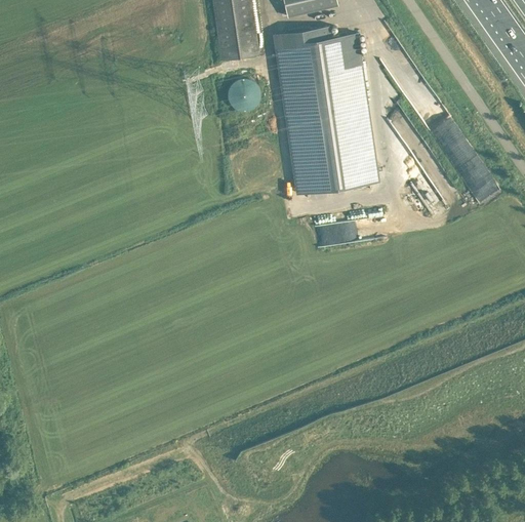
[(212,0),(223,62),(259,56),(250,0),(212,0)]
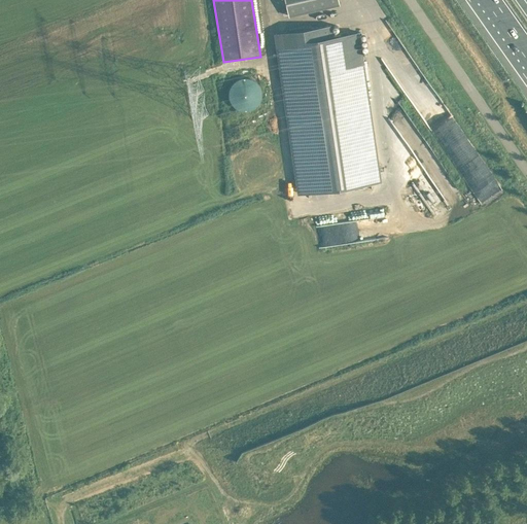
[(284,0),(289,19),(329,9),(340,6),(338,0),(284,0)]
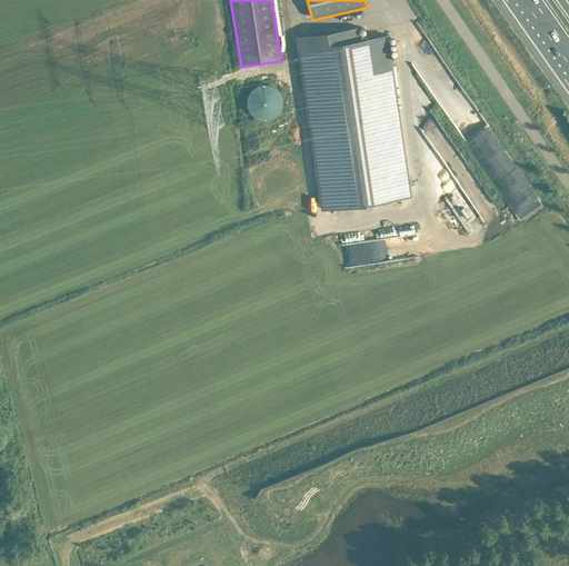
[(298,39),(305,81),(323,211),(410,198),(387,38),(359,41),(358,30),(298,39)]
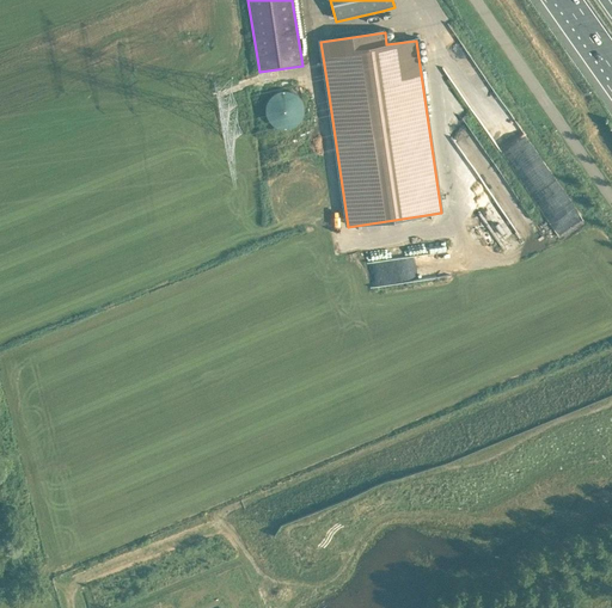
[(293,94),(287,93),(281,93),(275,96),(270,99),(268,104),(265,109),(265,115),(268,121),(270,126),(275,129),(281,130),(287,131),(293,129),(298,126),(301,121),(304,115),(304,109),(301,103),(298,98),(293,94)]
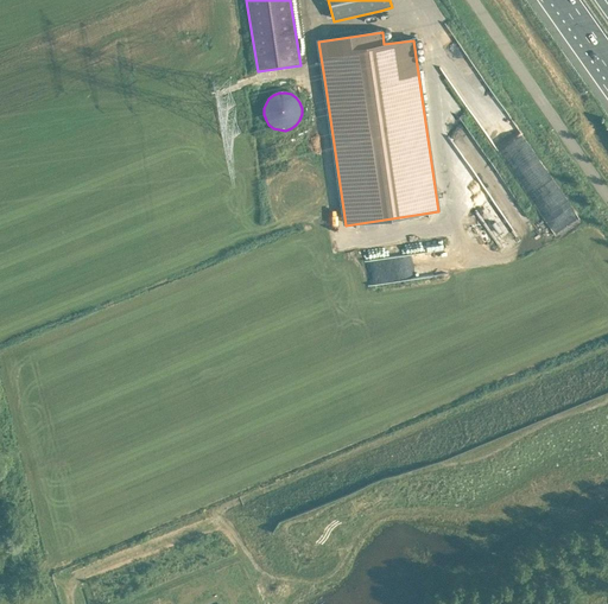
[(455,142),(495,211),(482,220),(502,252),(520,242),(513,230),(526,223),(473,132),(455,142)]
